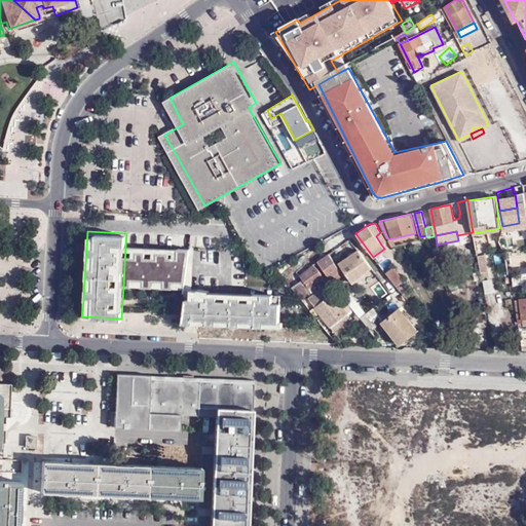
[(386,240),(380,232),(376,236),(381,245),(386,240)]
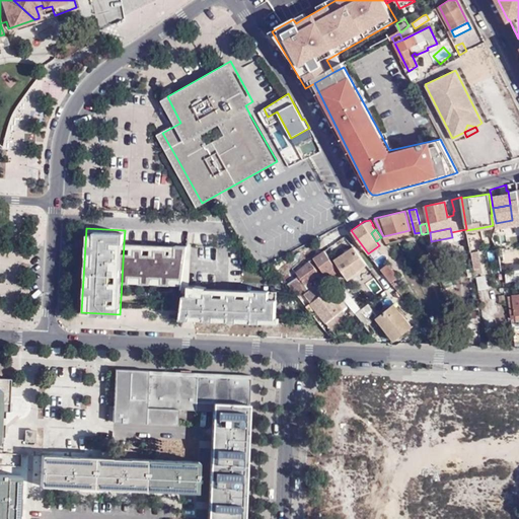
[(411,234),(410,230),(383,236),(386,242),(396,239),(401,237),(411,234)]
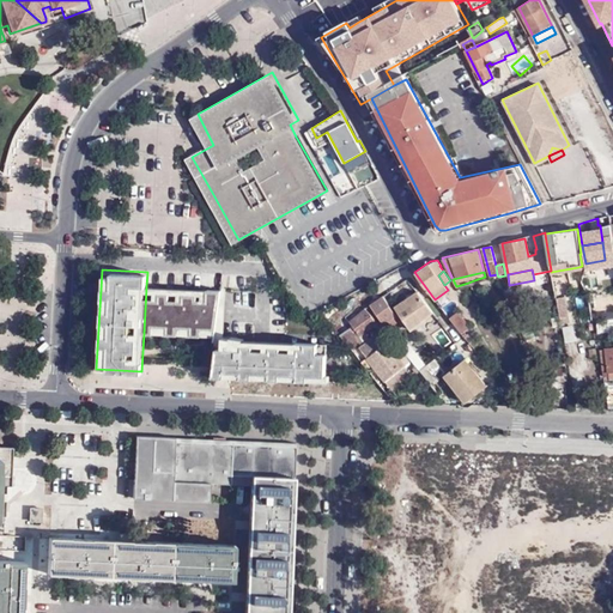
[(219,290),(146,286),(144,333),(152,333),(217,335),(219,290)]
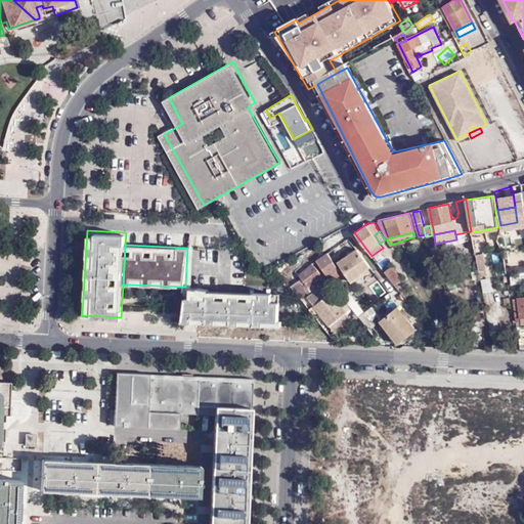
[(369,267),(357,249),(338,263),(351,282),(361,275),(360,273),(369,267)]
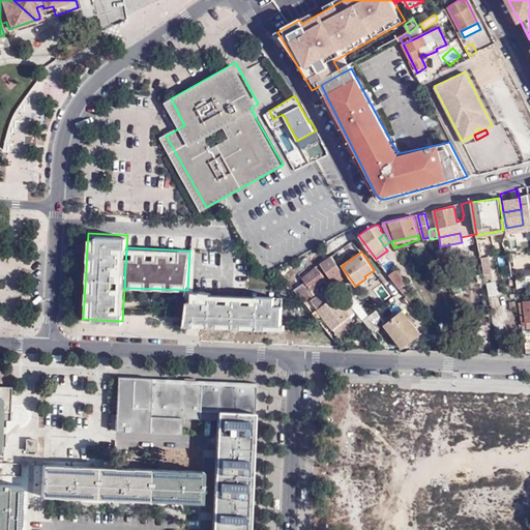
[(487,275),(494,274),(490,256),(482,258),(487,275)]
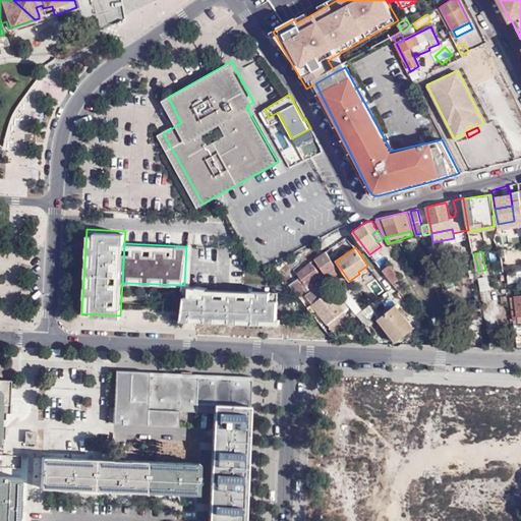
[(324,252),(314,259),(323,270),(332,264),(324,252)]
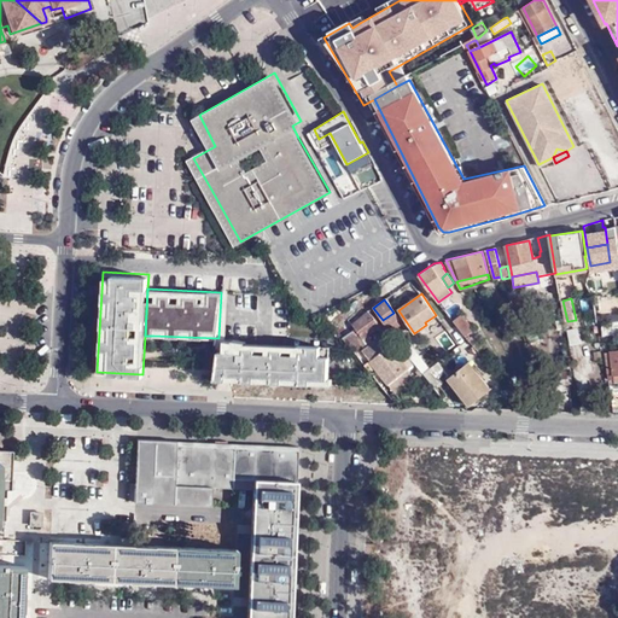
[(368,312),(353,325),(365,339),(380,325),(368,312)]
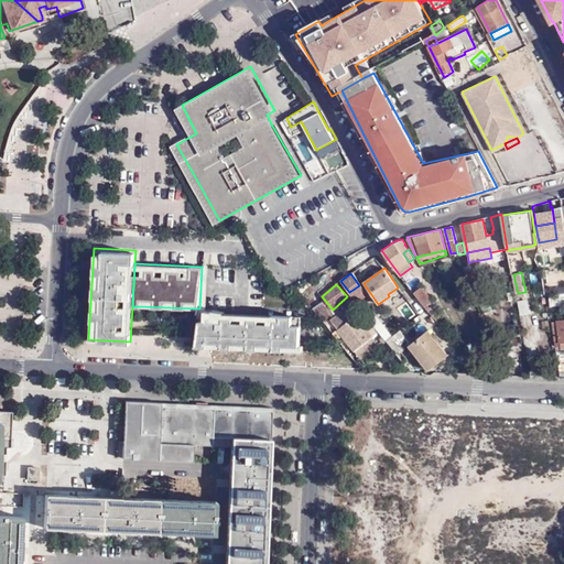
[(364,291),(359,285),(349,292),(354,297),(354,299),(364,291)]
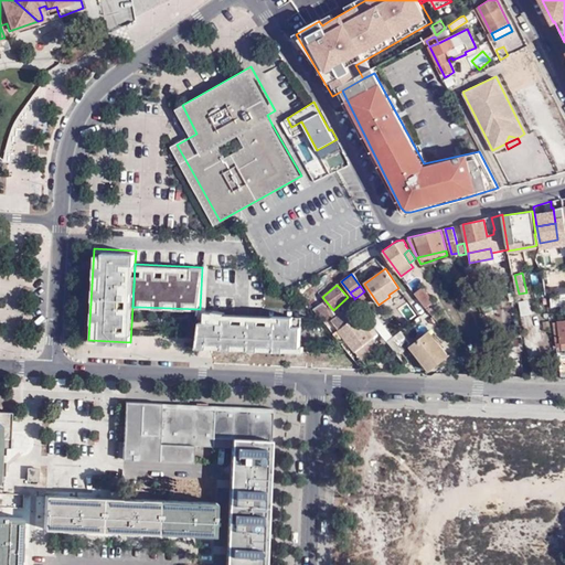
[(422,287),(414,292),(425,307),(432,300),(422,287)]
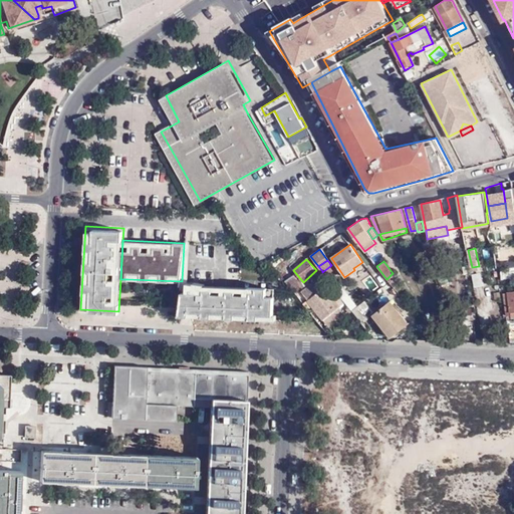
[(473,286),(482,285),(481,272),(472,273),(473,286)]
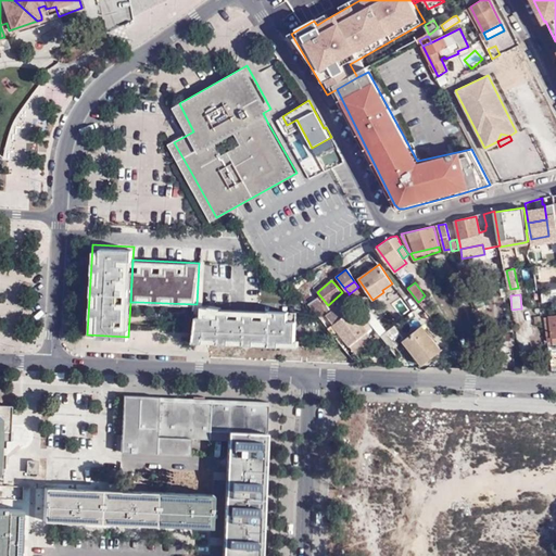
[(317,298),(308,303),(317,314),(325,310),(317,298)]
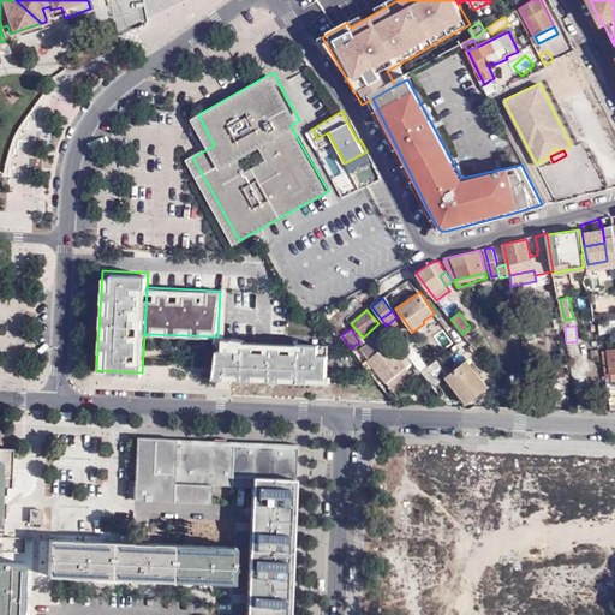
[(387,382),(406,368),(380,334),(362,350),(387,382)]
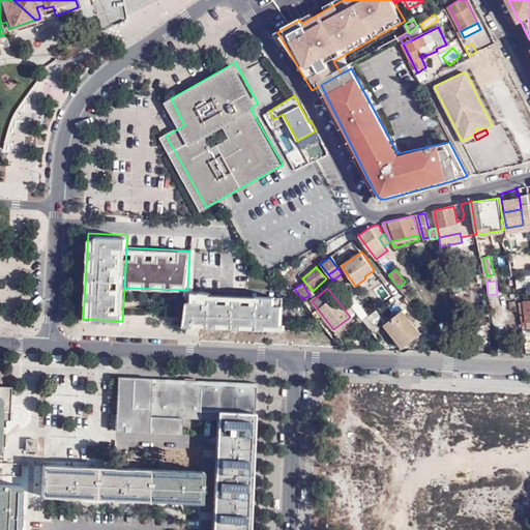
[(187,290),(185,323),(281,329),(283,305),(274,304),(275,296),(197,291),(187,290)]
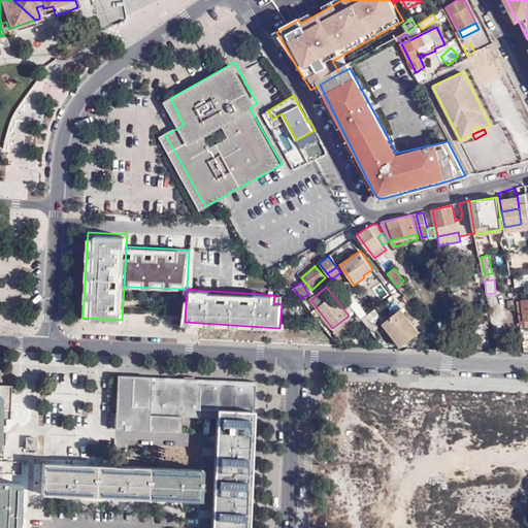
[(527,299),(518,300),(520,318),(525,318),(526,325),(527,324),(527,299)]
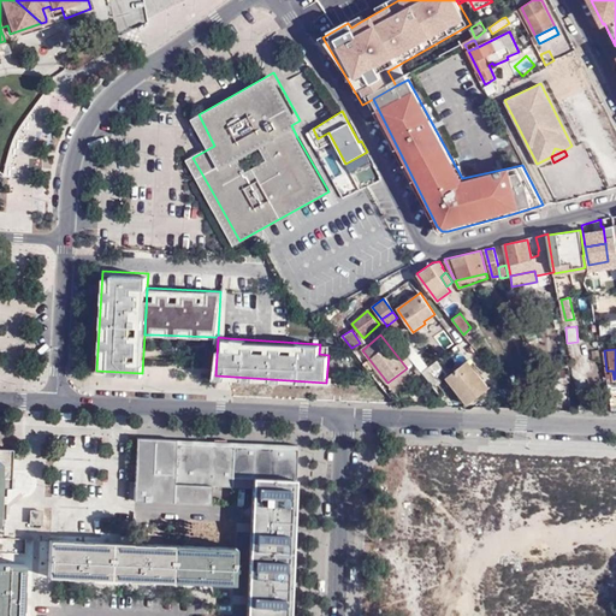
[(449,373),(439,360),(422,372),(433,385),(449,373)]
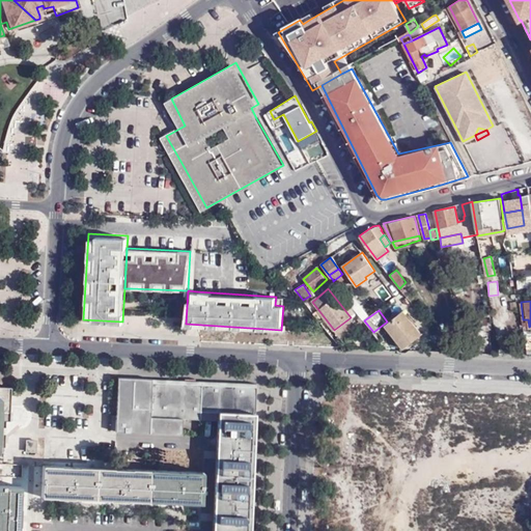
[(398,323),(394,317),(386,325),(402,346),(410,340),(412,343),(422,335),(407,315),(398,323)]
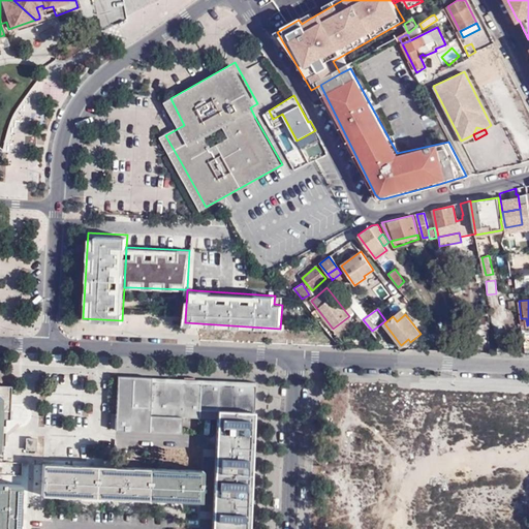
[(353,321),(349,316),(333,329),(338,335),(353,321)]
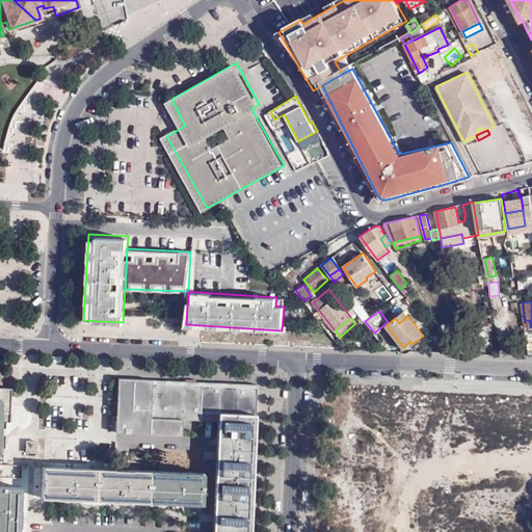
[(127,392),(110,375),(106,375),(104,413),(112,413),(112,429),(117,429),(140,430),(165,431),(160,426),(140,405),(127,392)]
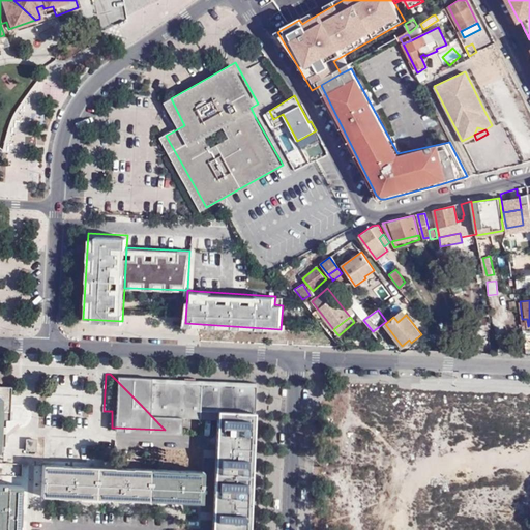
[(252,378),(110,374),(126,390),(140,404),(159,424),(165,430),(177,430),(200,431),(200,415),(213,415),(213,407),(251,408),(252,378)]
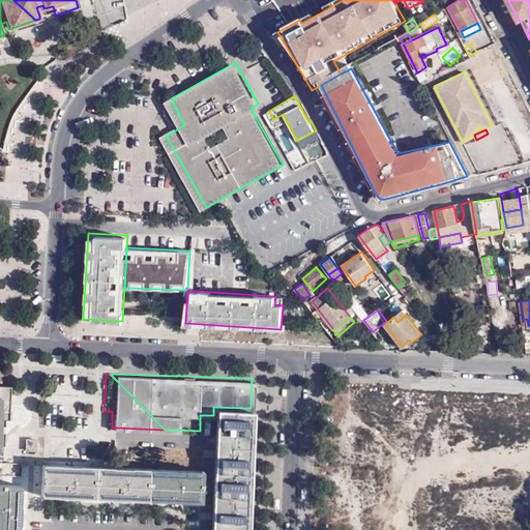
[(16,410),(6,409),(6,418),(2,418),(1,434),(16,421),(16,410)]
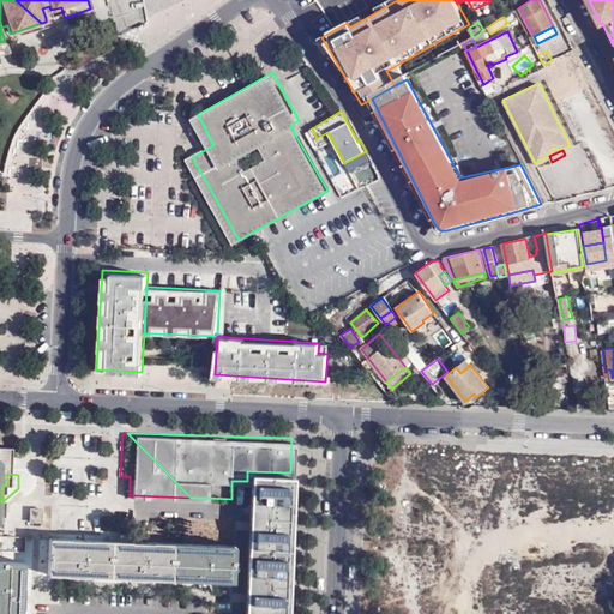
[(248,512),(247,548),(290,549),(293,477),(250,475),(248,512)]
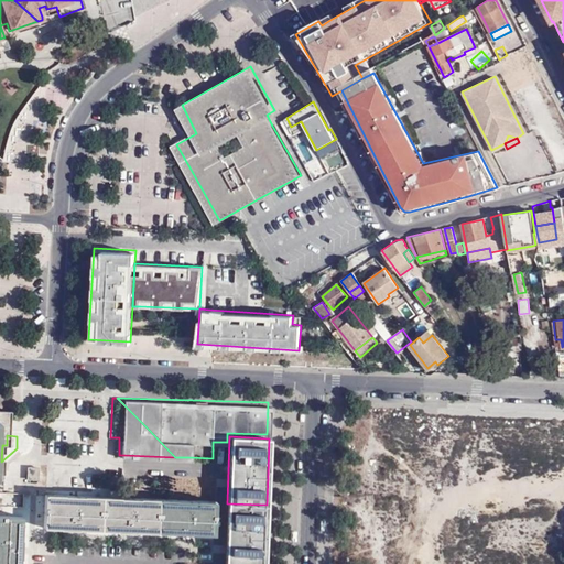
[(33,466),(22,466),(22,477),(32,477),(33,466)]
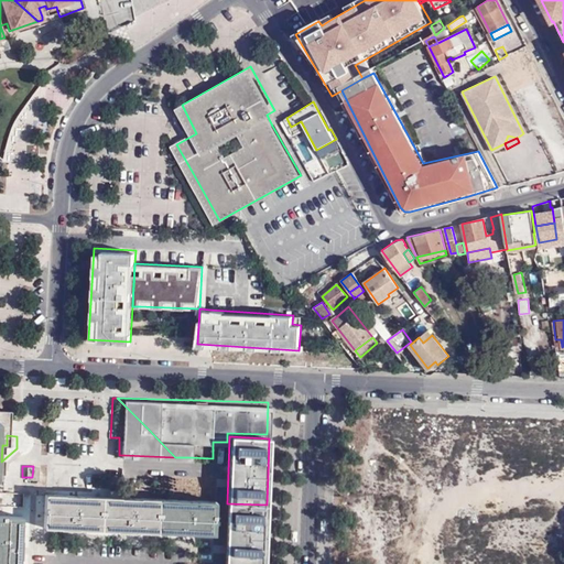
[(42,495),(41,528),(69,529),(98,530),(99,497),(42,495)]
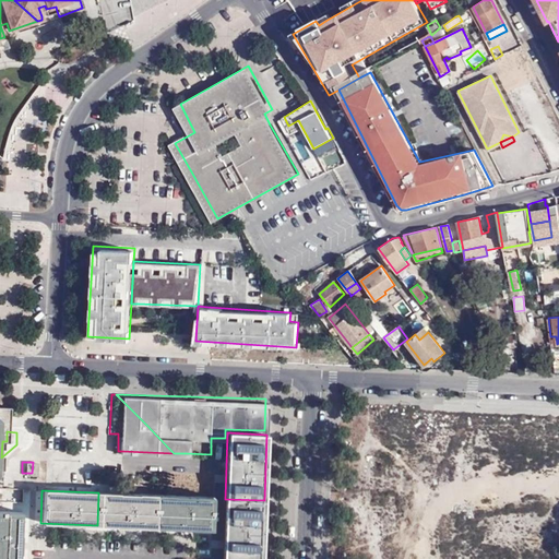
[(98,492),(97,525),(128,526),(154,527),(155,495),(98,492)]
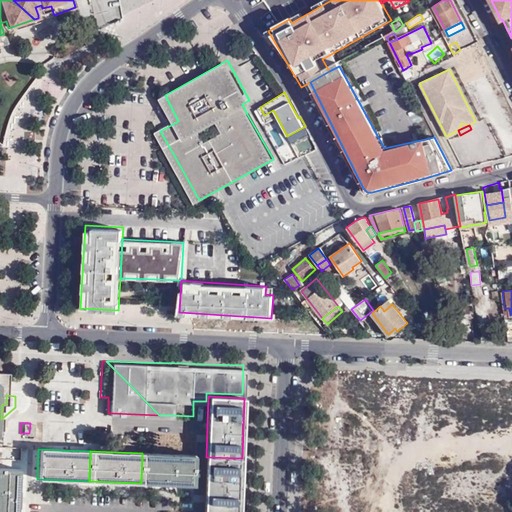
[(142,453),(141,483),(168,484),(195,485),(196,455),(142,453)]
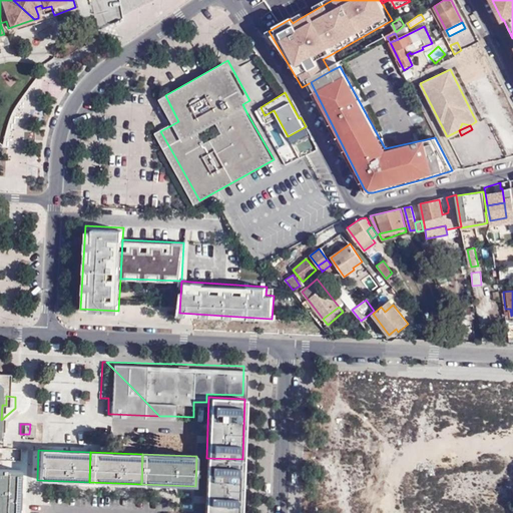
[(240,512),(242,459),(206,458),(204,495),(203,512),(240,512)]
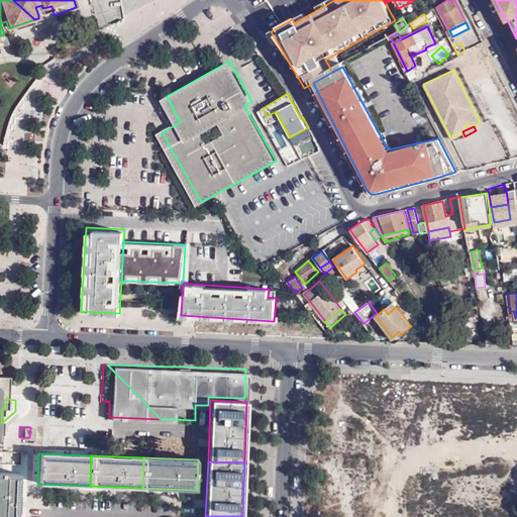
[(0,516),(15,516),(16,501),(16,471),(0,470),(0,516)]
